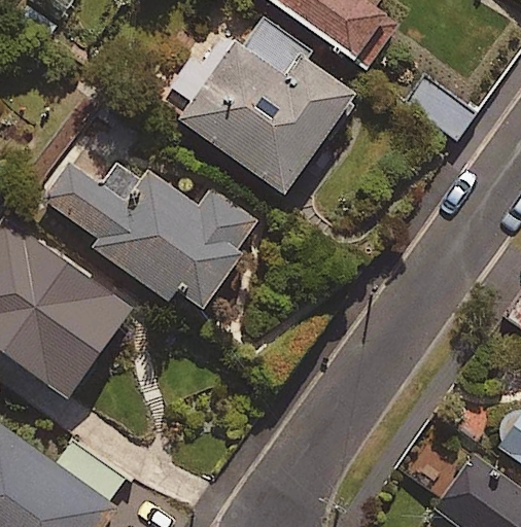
[(275,0),(353,61),(387,18),(376,8),(382,0),(275,0)]
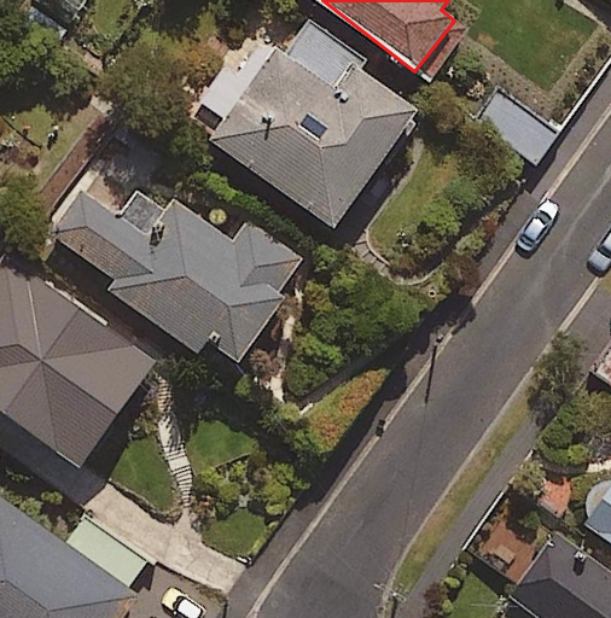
[(366,60),(315,24),(286,65),(266,51),(204,136),(332,228),(417,112),(359,70),(366,60)]
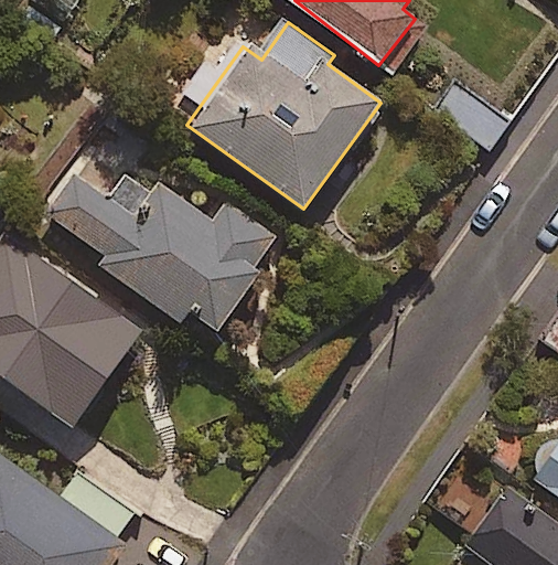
[(208,231),(95,151),(51,214),(111,257),(104,267),(185,324),(194,311),(218,329),(281,240),(228,202),(208,231)]
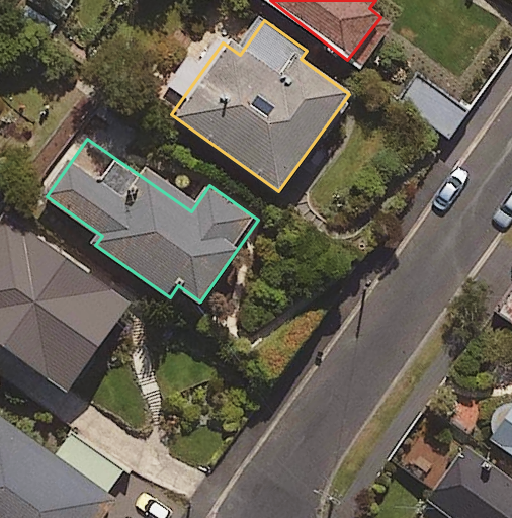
[(130,306),(7,213),(0,223),(0,344),(65,393),(130,306)]
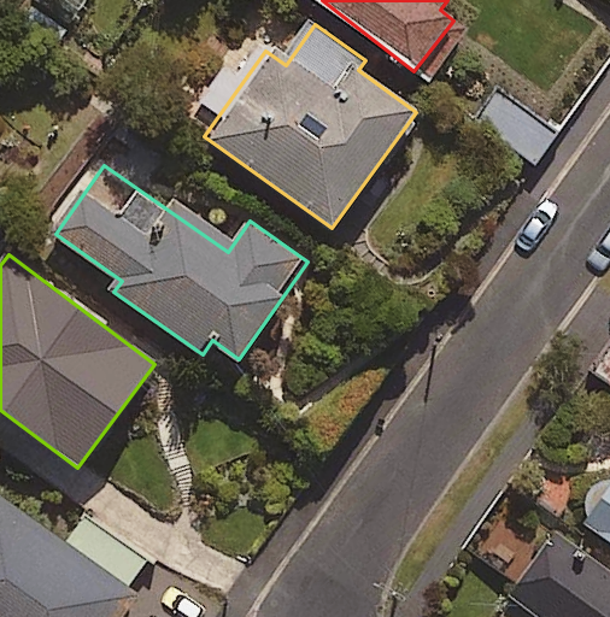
[(609,359),(599,376),(609,382),(609,359)]
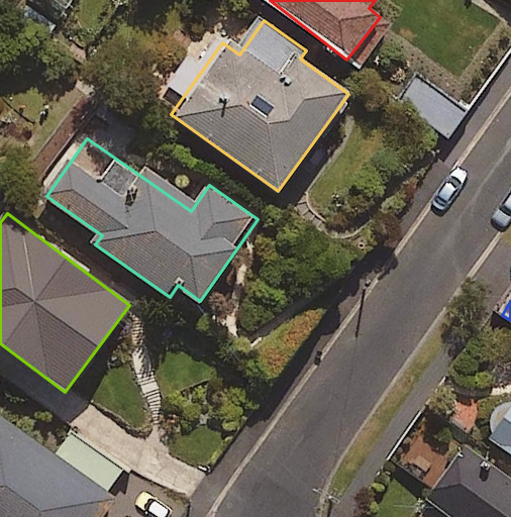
[(510,412),(492,437),(510,451),(510,412)]
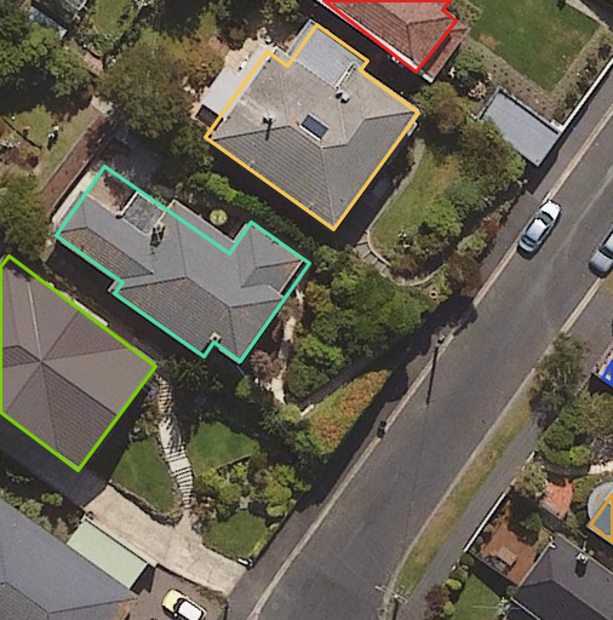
[(131,619),(147,597),(0,498),(0,619),(131,619)]
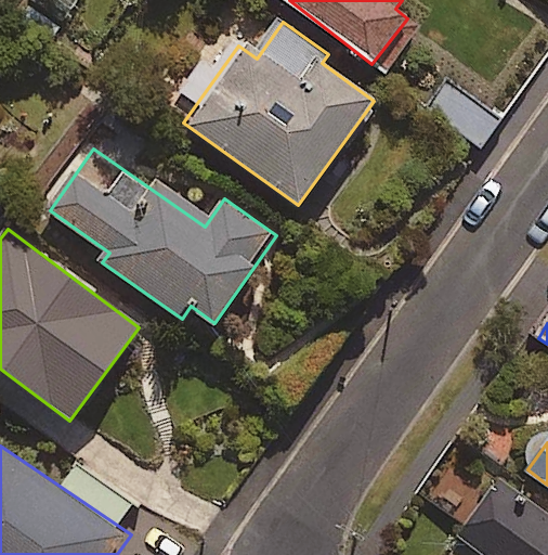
[(547,518),(499,483),(461,537),(486,554),(547,554),(547,518)]
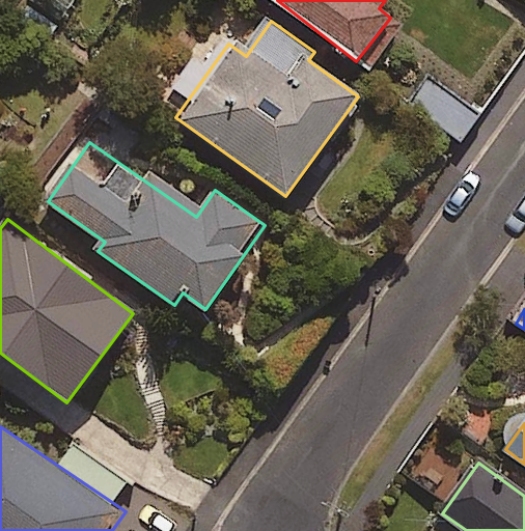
All buildings are outlined.
